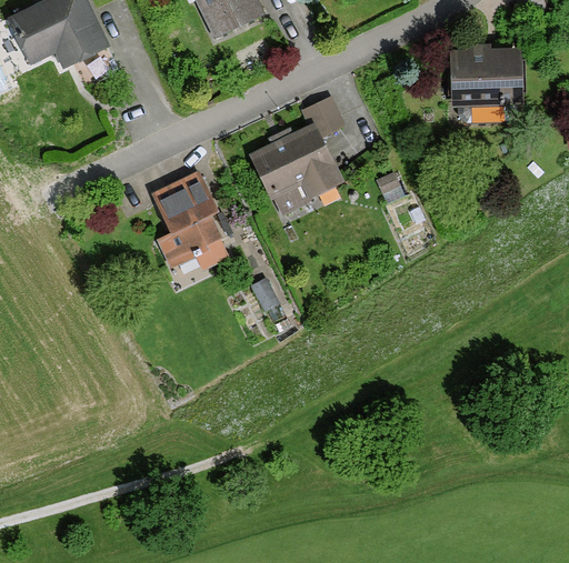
[(110,44),(87,0),(42,0),(7,18),(29,63),(55,51),(63,68),(110,44)]
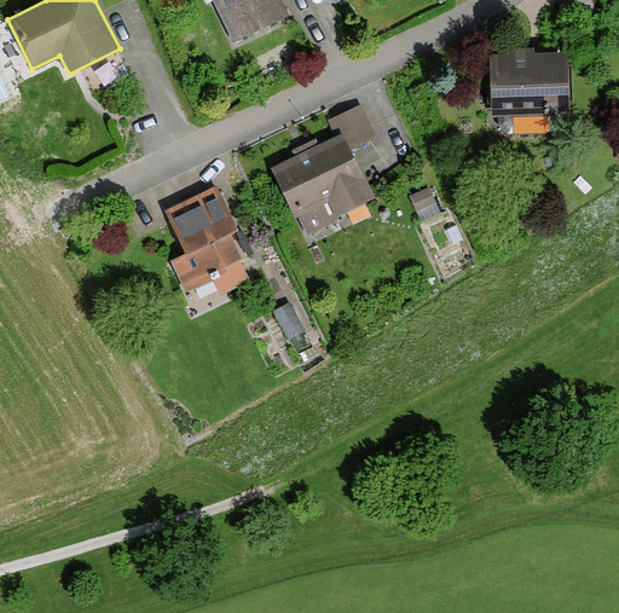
[(284,15),(277,0),(212,0),(231,39),(284,15)]
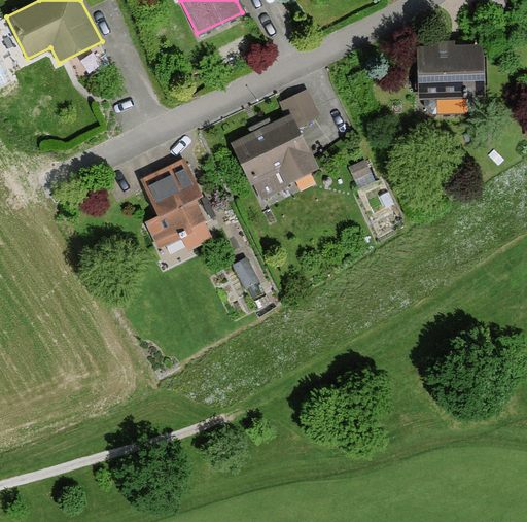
[(484,93),(484,41),(418,41),(418,93),(484,93)]
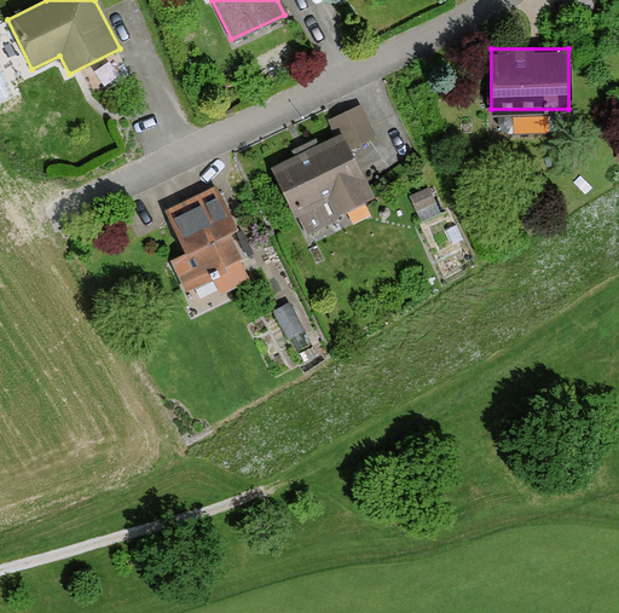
[(324,121),(333,137),(271,166),(305,233),(376,200),(351,148),(371,137),(357,107),(324,121)]
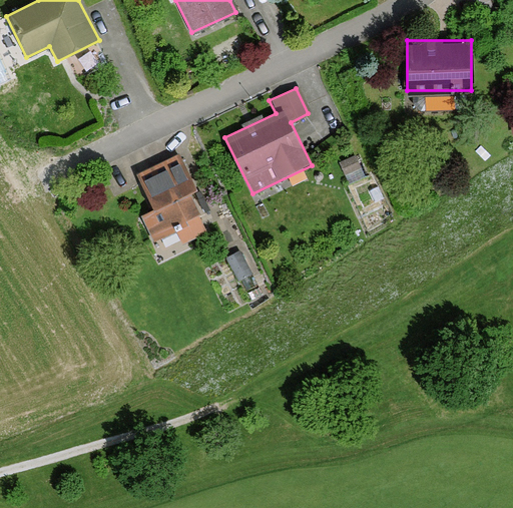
[(197,193),(177,154),(136,175),(154,210),(141,217),(154,242),(174,232),(180,244),(205,231),(188,197),(197,193)]
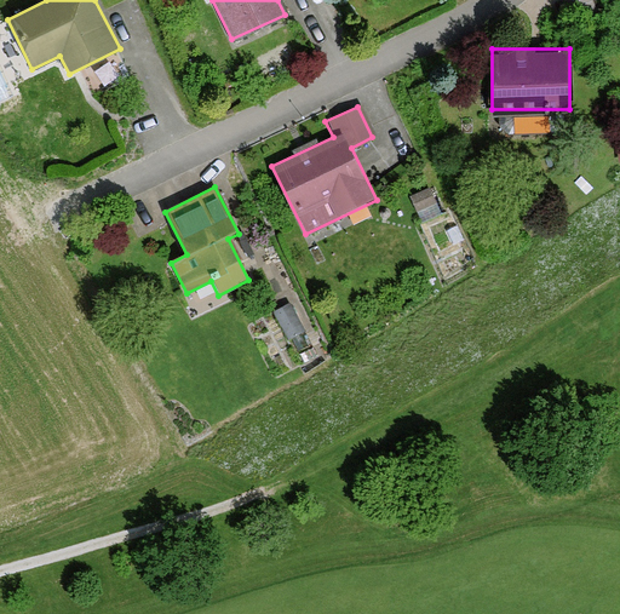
[(432,202),(426,188),(407,198),(414,211),(432,202)]
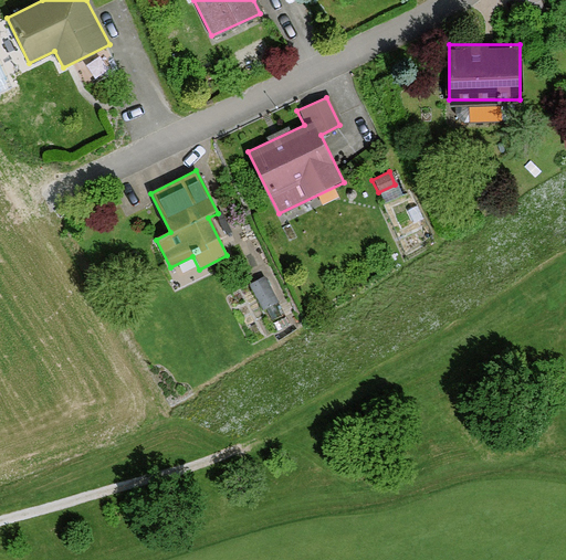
[(275,300),(263,276),(248,284),(260,309),(275,300)]
